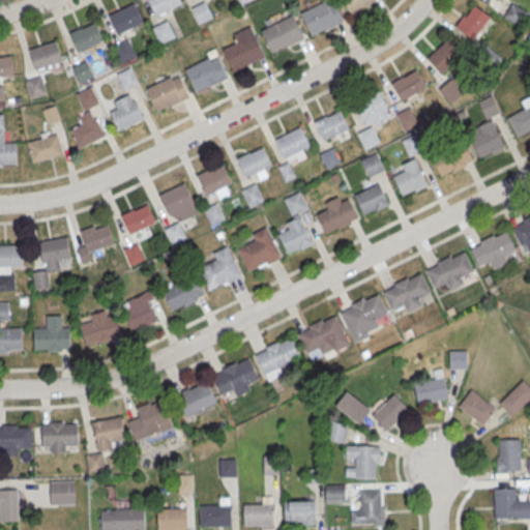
[(149,0),(180,0),(182,4),(157,16),(149,0)]
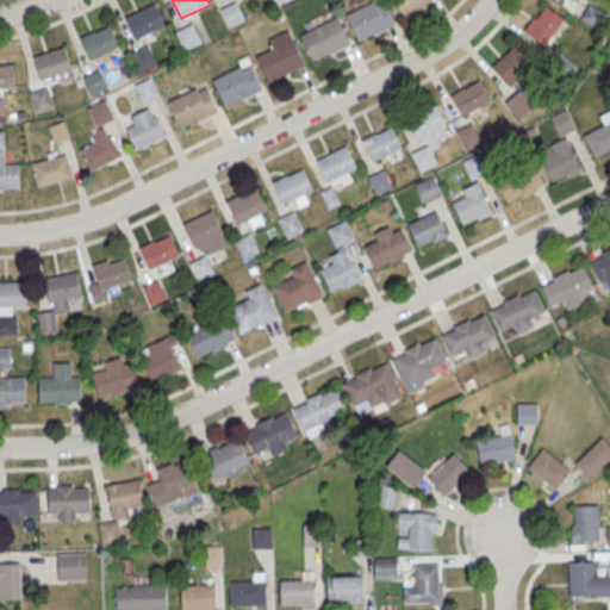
[(347,17),(380,0),(383,0),(397,26),(375,37),(374,33),(359,42),(347,17)]
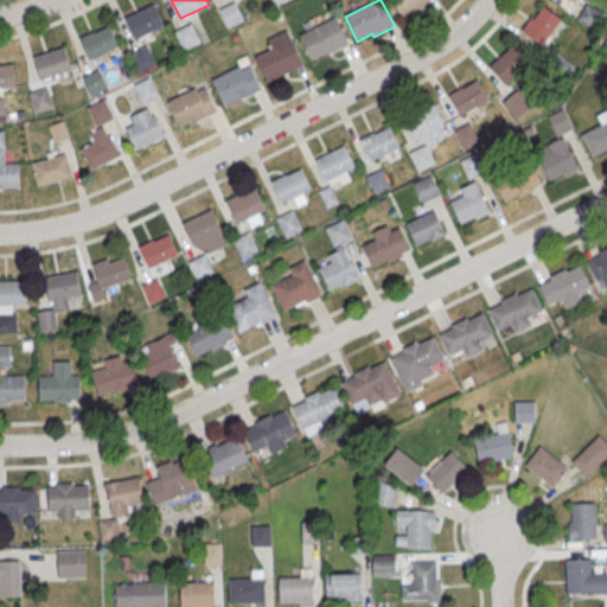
[(390,0),(428,0),(429,1),(404,19),(390,0)]
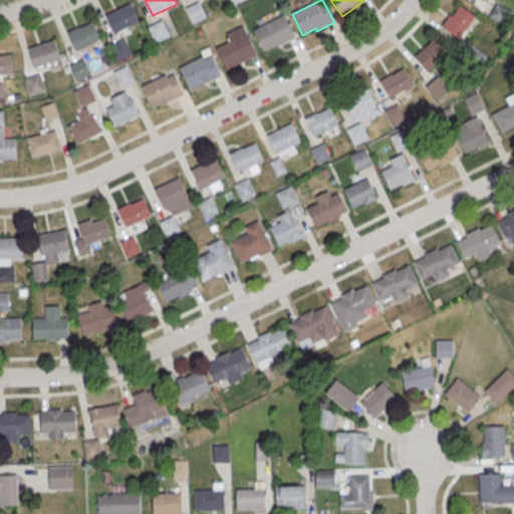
[(187,9),(200,2),(208,17),(194,24),(187,9)]
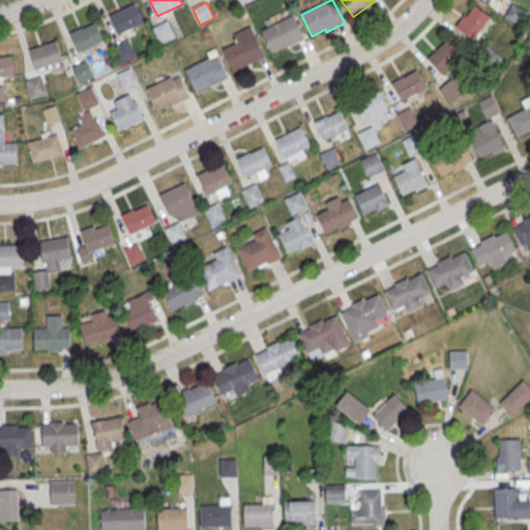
[(527,12),(512,3),(503,17),(518,26),(527,12)]
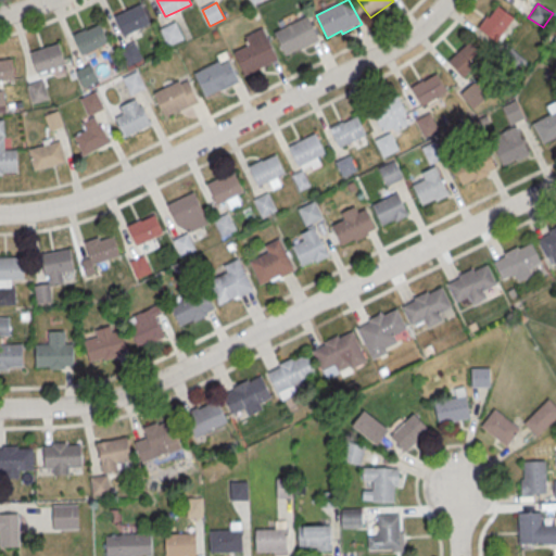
[(115,17),(141,4),(150,23),(124,36),(115,17)]
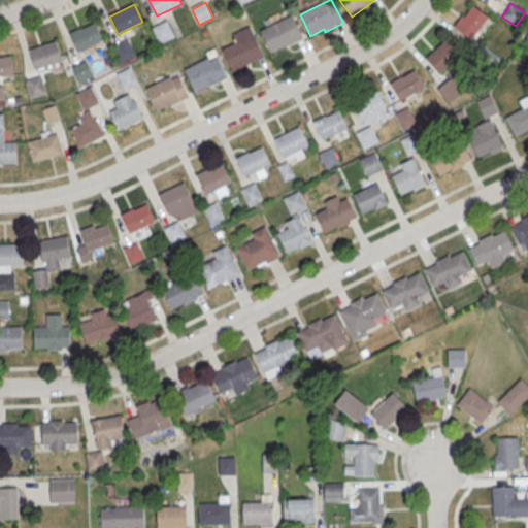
[(488,18),(471,4),(454,26),(469,39),(488,18)]
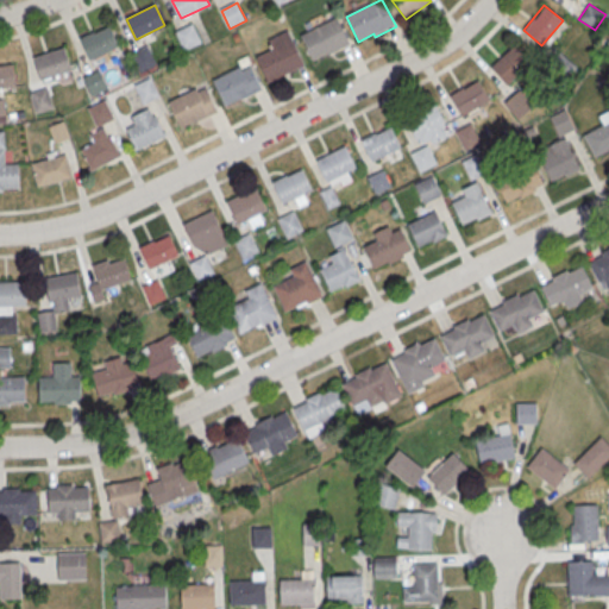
[(301,36),(337,18),(351,44),(331,55),(328,52),(314,61),(301,36)]
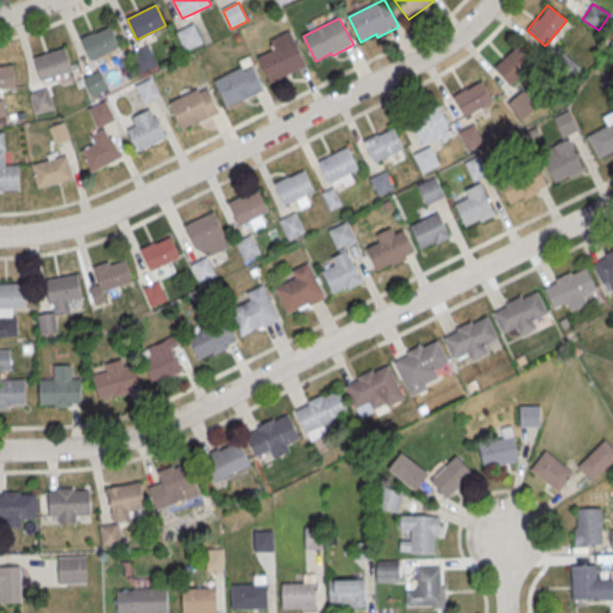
[(177,32),(194,24),(202,42),(186,50),(177,32)]
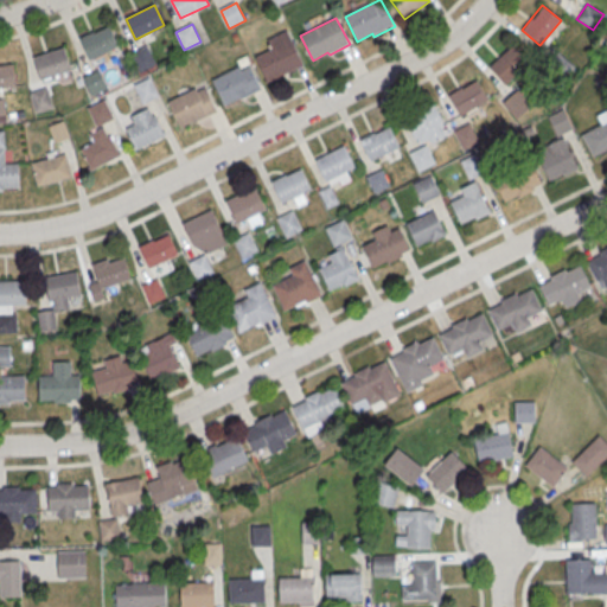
[(81,40),(109,26),(119,48),(90,61),(81,40)]
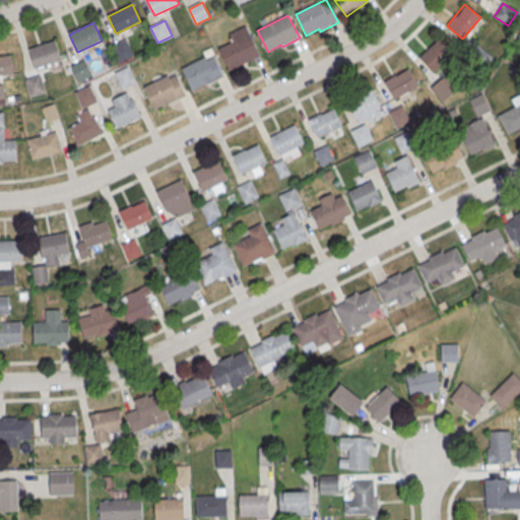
[(228,69),(259,56),(247,26),(225,36),(230,45),(219,49),(228,69)]
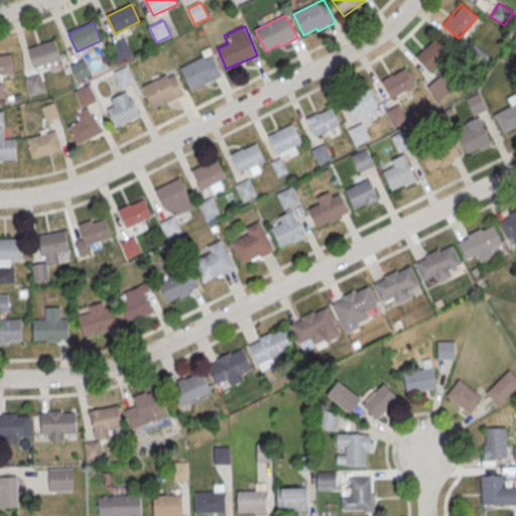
[(449,53),(436,38),(416,56),(429,72),(449,53)]
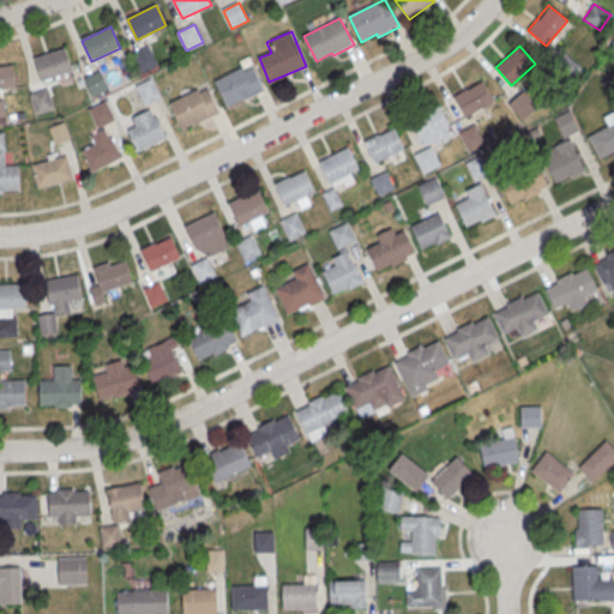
[(132,56),(149,48),(157,66),(142,74),(132,56)]
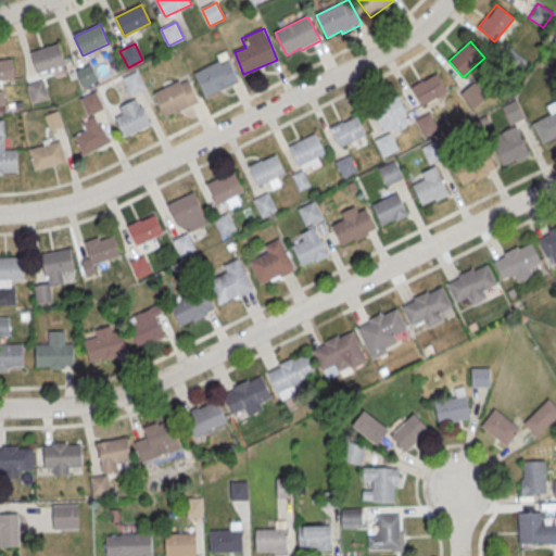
[(30,53),(59,45),(65,65),(38,74),(30,53)]
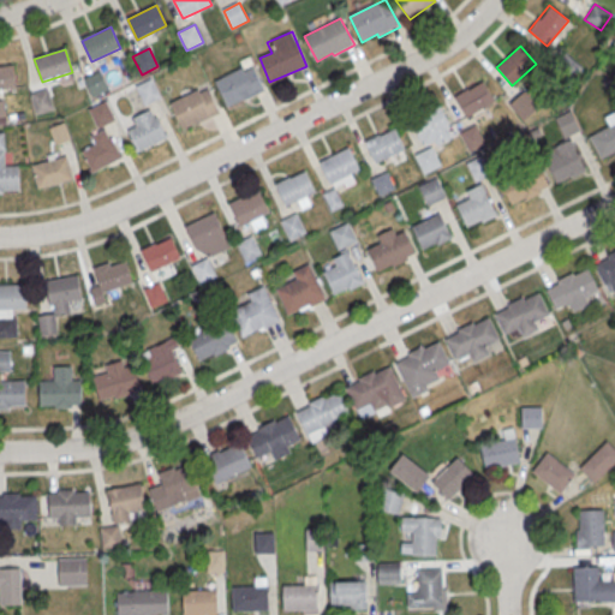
[(0,89),(16,88),(12,63),(0,64),(0,89)]
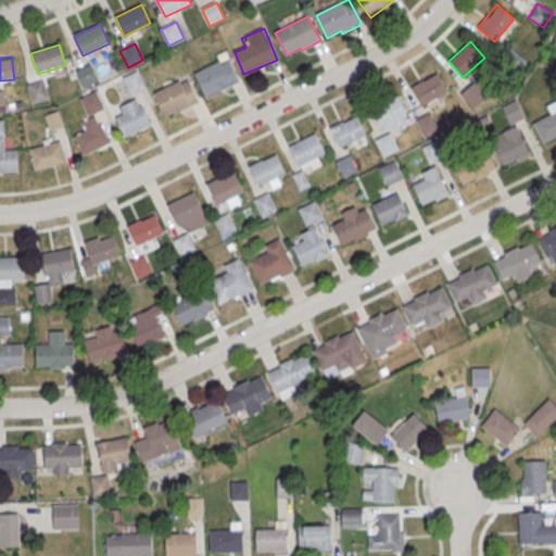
[(196,74),(220,61),(222,64),(229,61),(239,80),(207,97),(196,74)]
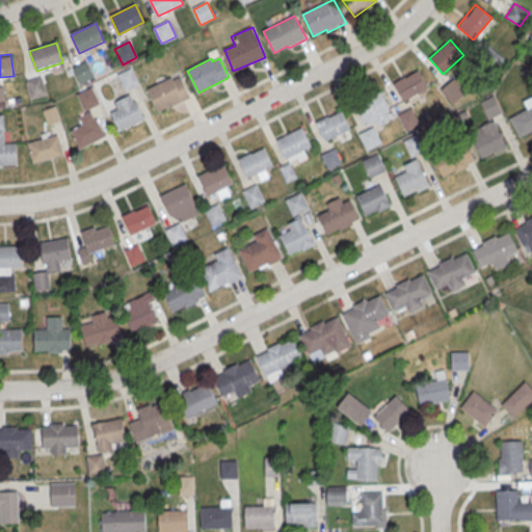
[(73,69),(86,62),(95,78),(80,84),(73,69)]
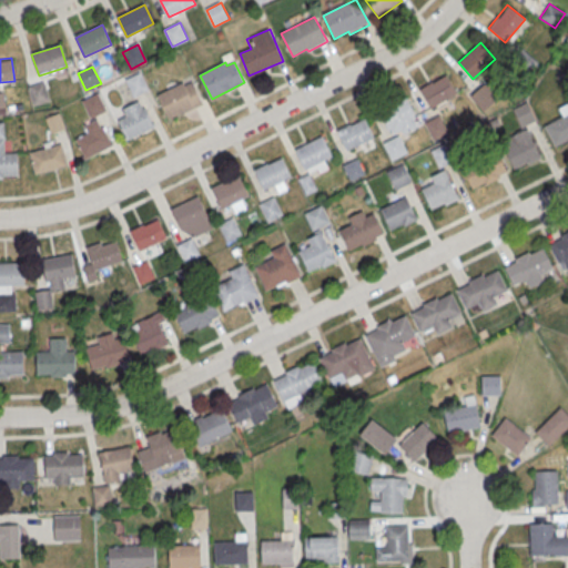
[(125,81),(141,74),(149,91),(134,98),(125,81)]
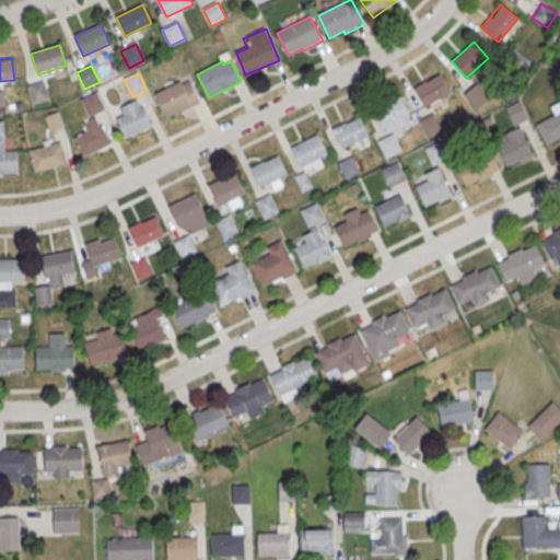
[(415,88),(441,74),(451,94),(424,107),(415,88)]
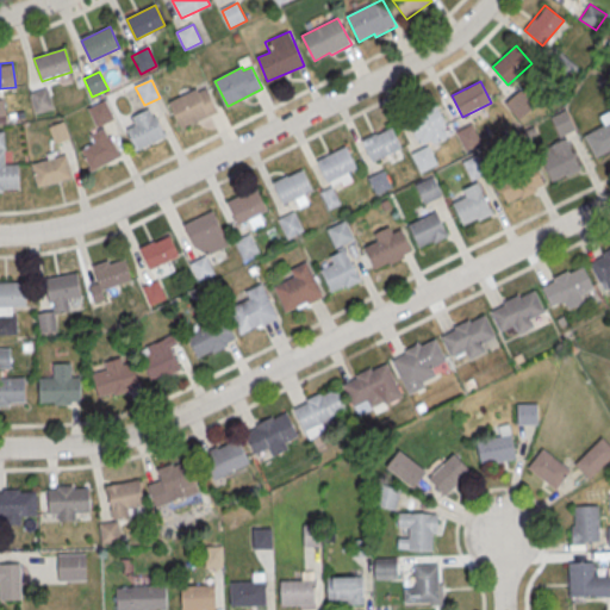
[(54,109),(48,87),(30,93),(36,113),(54,109)]
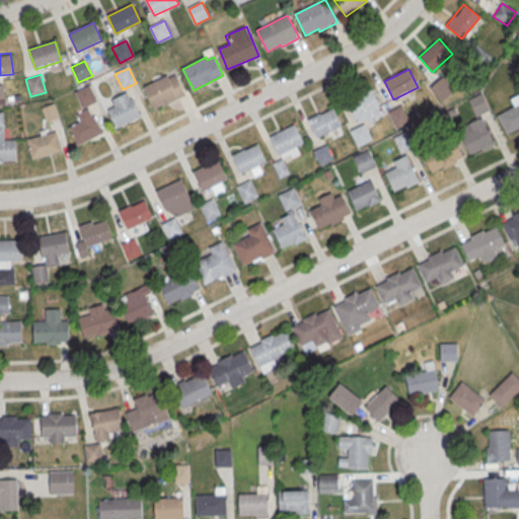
[(454,91),(443,76),(429,88),(441,102),(454,91)]
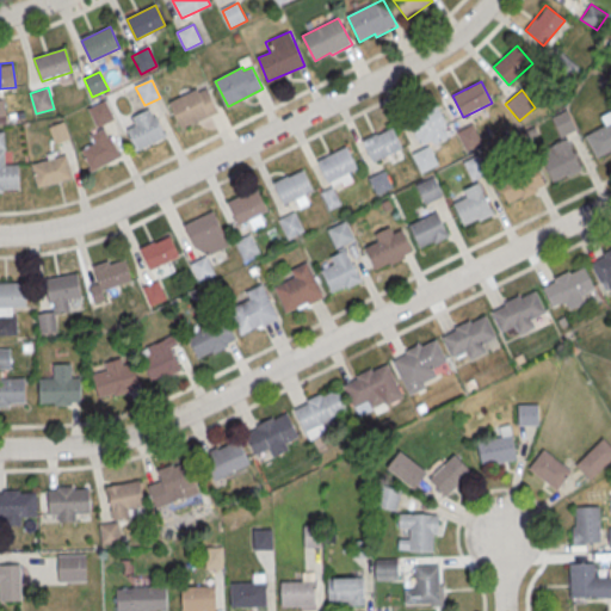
[(172,107),(201,93),(211,115),(183,129),(172,107)]
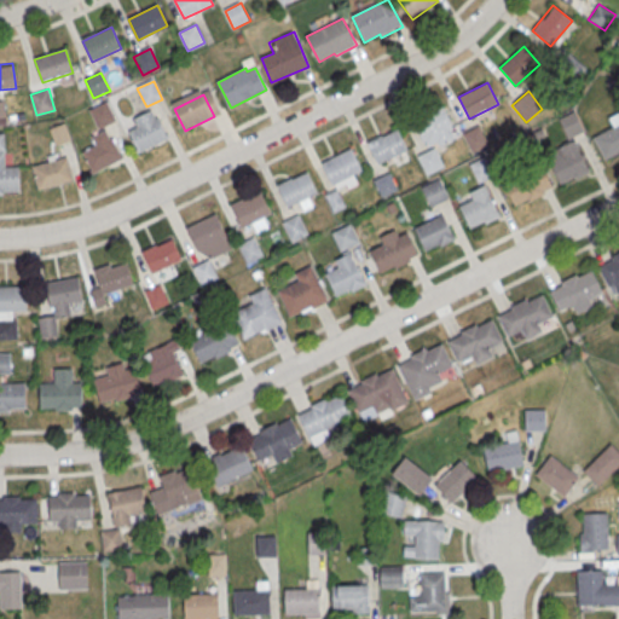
[(91,111),(106,104),(116,122),(99,129),(91,111)]
